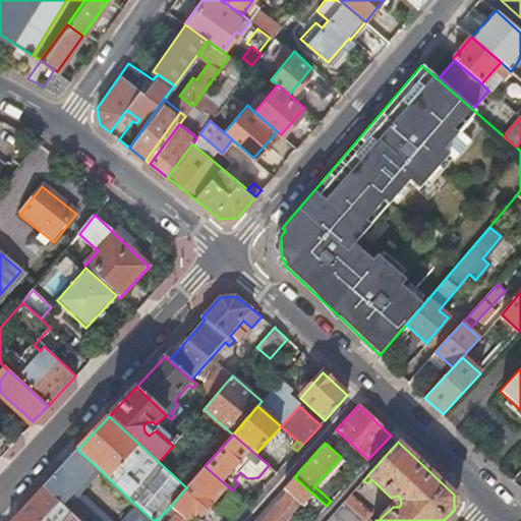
[(44,486),(61,503),(96,466),(77,450),(44,486)]
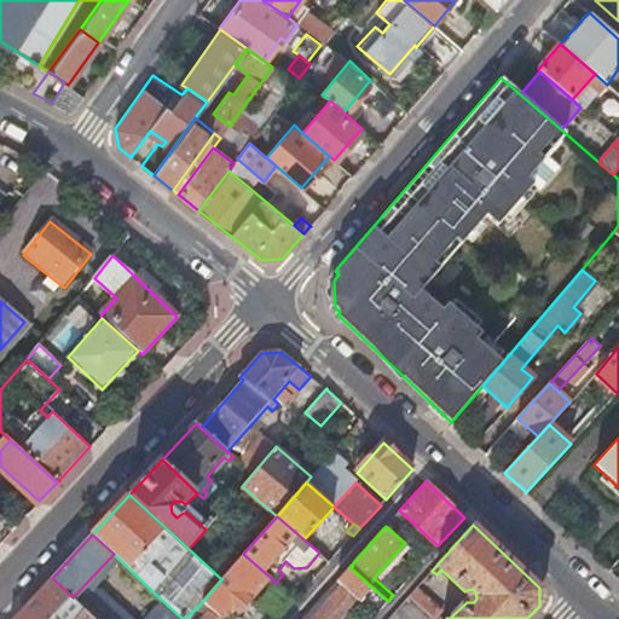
[(203,601),(223,618),(232,607),(239,613),(271,578),(243,554),(221,579),(203,601)]
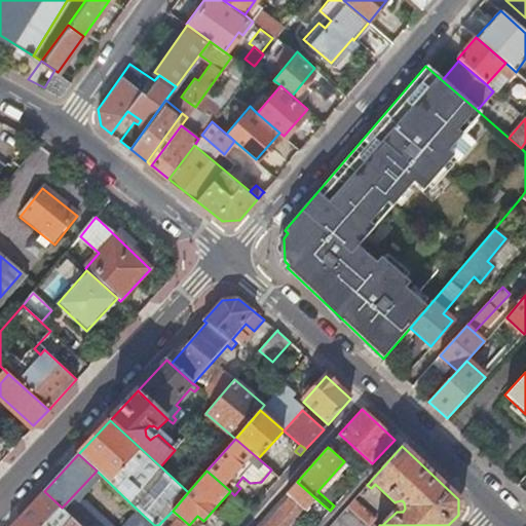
[(305,510),(315,498),(297,482),(292,488),(257,525),(284,525),(301,506),(305,510)]
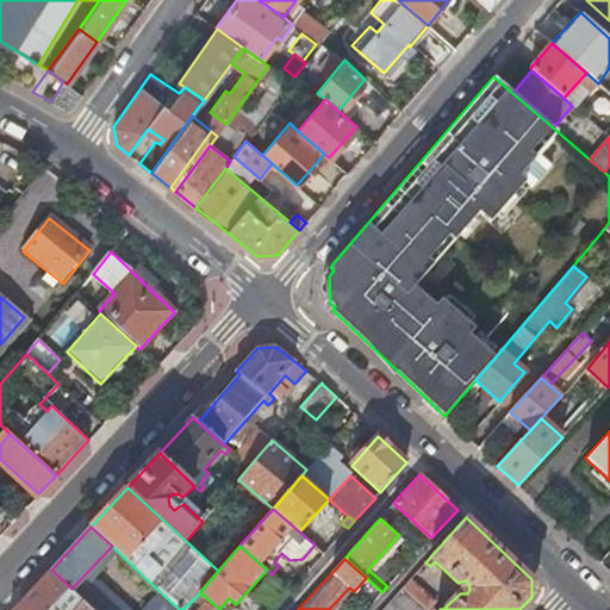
[(94,609),(83,601),(72,589),(51,570),(13,609),(51,609),(57,604),(62,609),(94,609)]
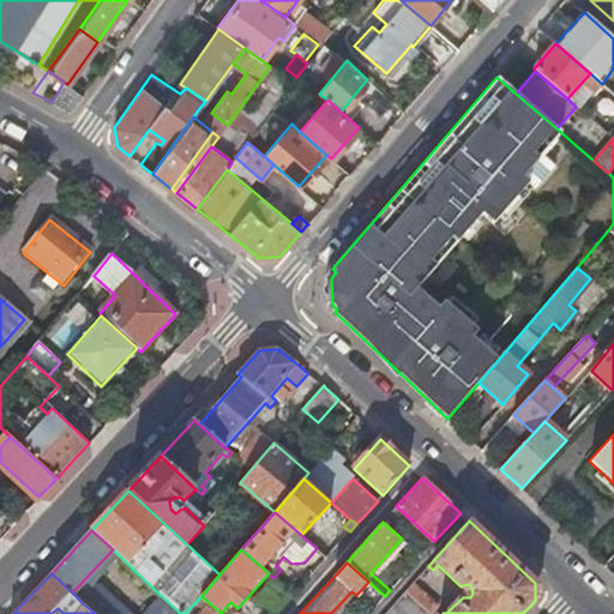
[(405,590),(431,613),(439,606),(414,583),(405,590)]
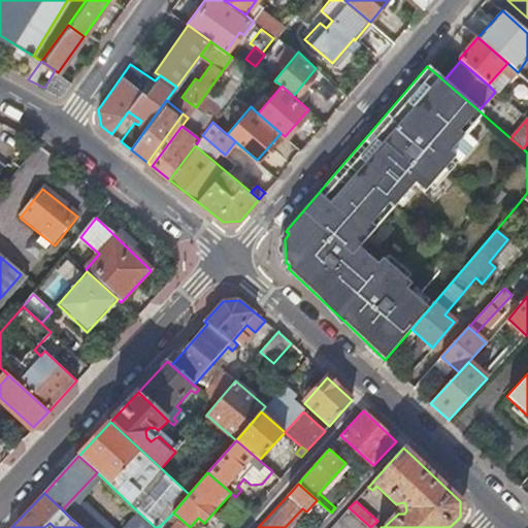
[(136,524),(143,517),(129,503),(122,510),(136,524)]
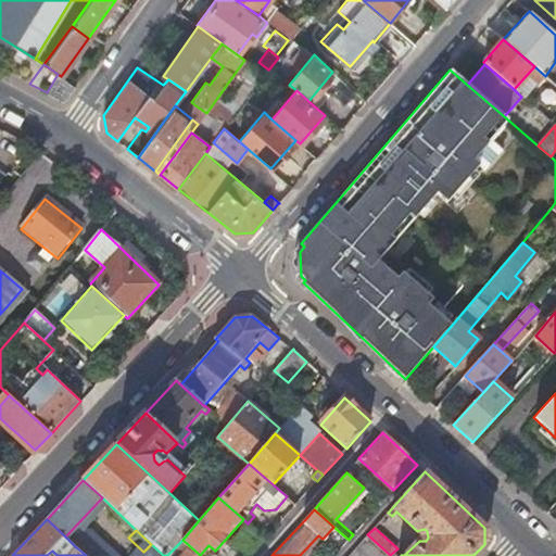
[(86,555),(163,555),(151,544),(143,552),(139,555),(113,555),(89,533),(76,547),(86,555)]
